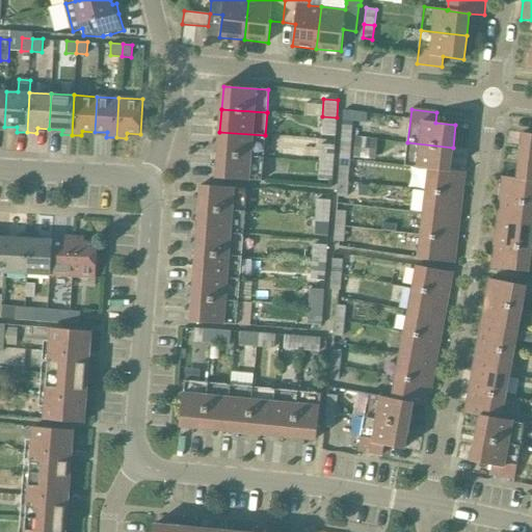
[(335,135),(337,117),(322,116),(321,134),(335,135)]
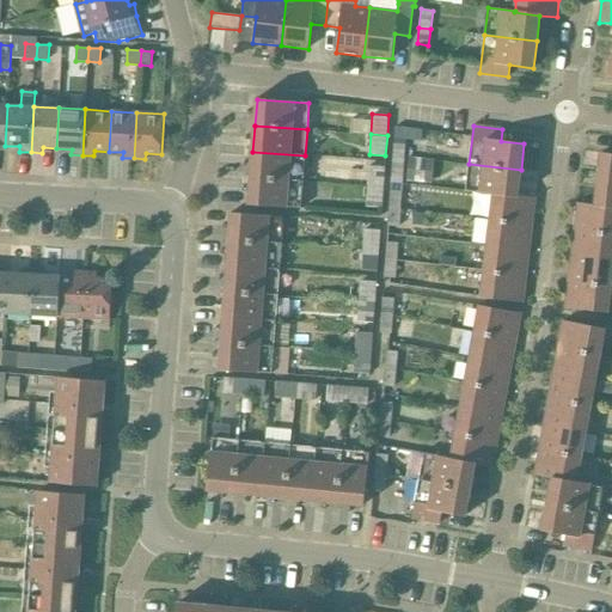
[(393,155),(404,155),(405,139),(395,138),(393,155)]
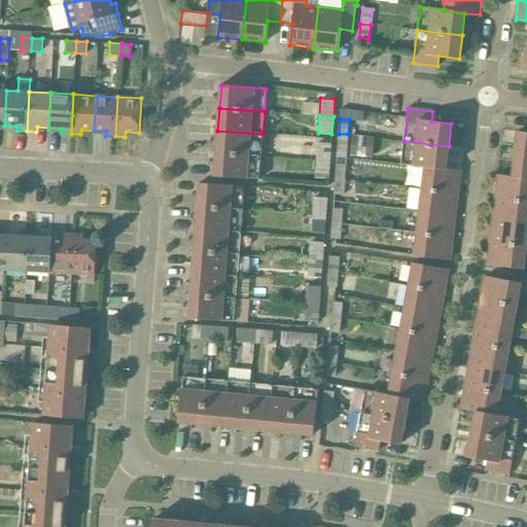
[(216,153),(261,156),(262,134),(217,131),(216,153)]
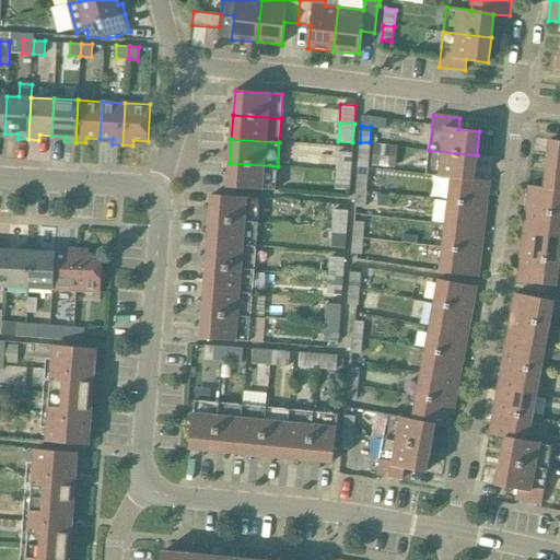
[(559,140),(550,140),(548,164),(559,165),(559,140)]
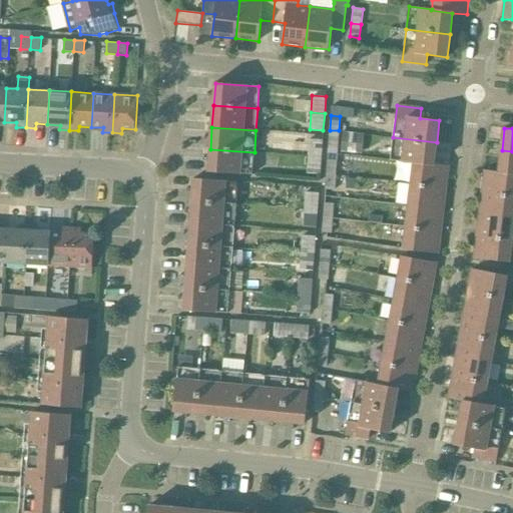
[(339,130),(330,130),(328,144),(338,145),(339,130)]
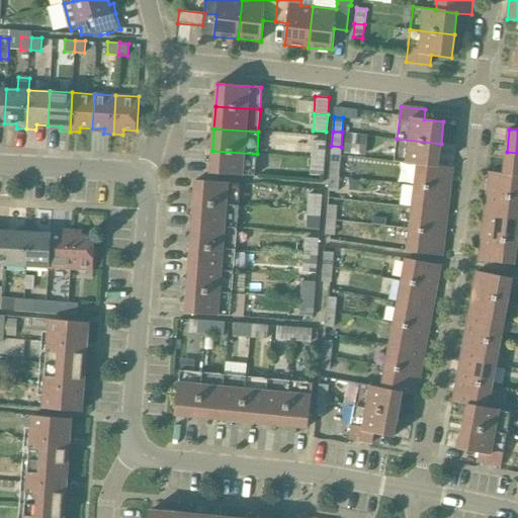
[(368,136),(347,134),(344,154),(366,157),(368,136)]
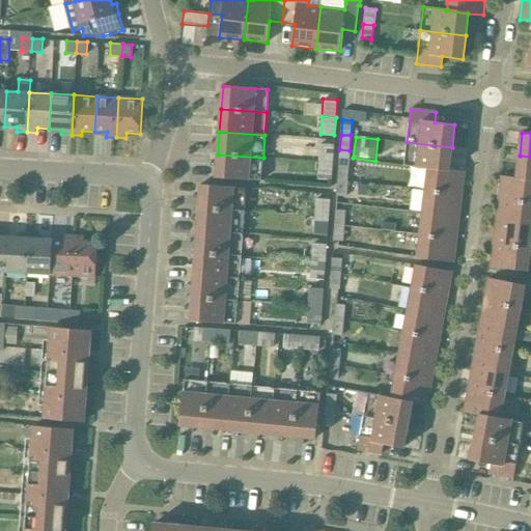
[(449,170),(452,147),(407,142),(404,165),(403,166),(427,169),(427,167),(449,170)]
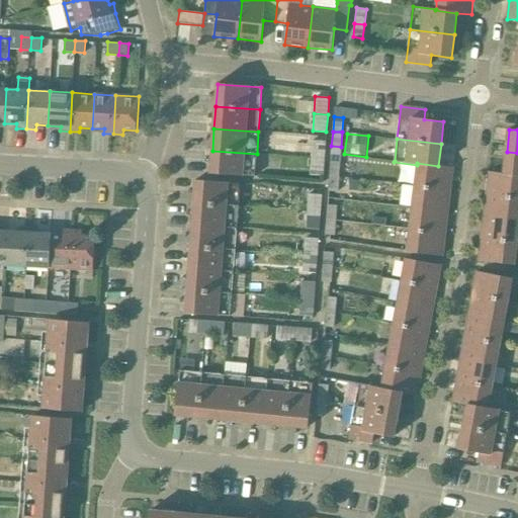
[(311,158),(325,159),(326,141),(312,140),(311,158)]
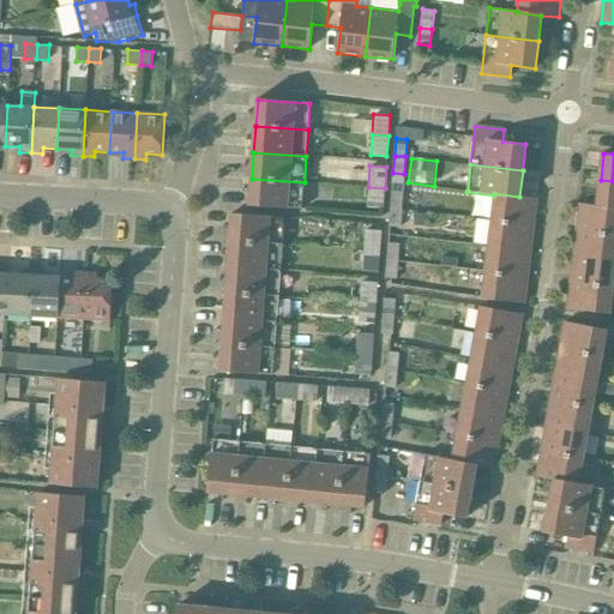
[(305,182),(252,179),(250,205),(302,209),(305,182)]
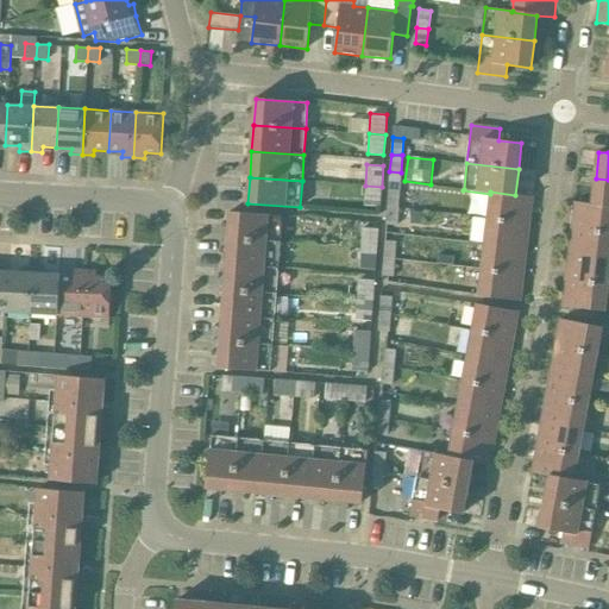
[(608,180),(596,179),(592,205),(608,206),(608,180)]
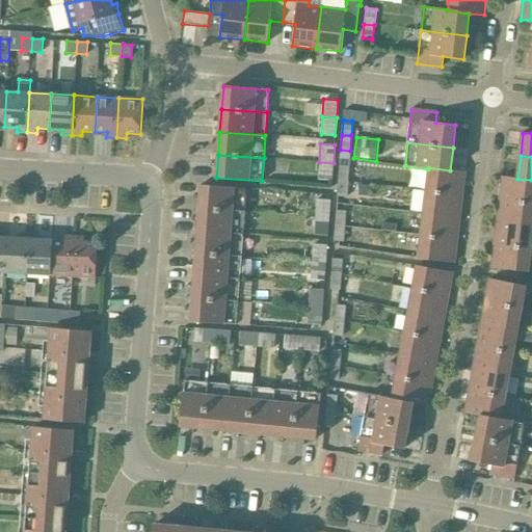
[(331,180),(334,163),(319,162),(318,179),(331,180)]
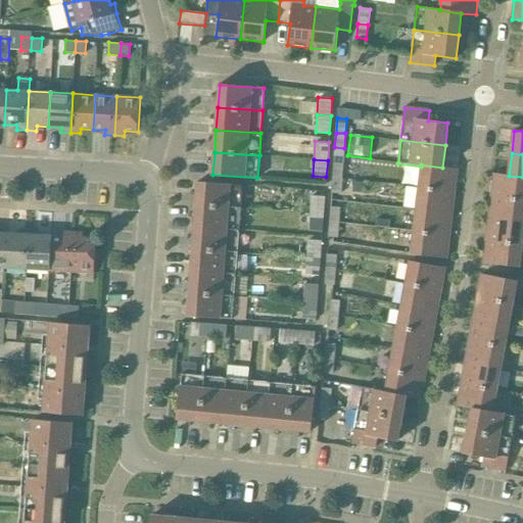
[(333,161),(332,177),(342,178),(343,162),(333,161)]
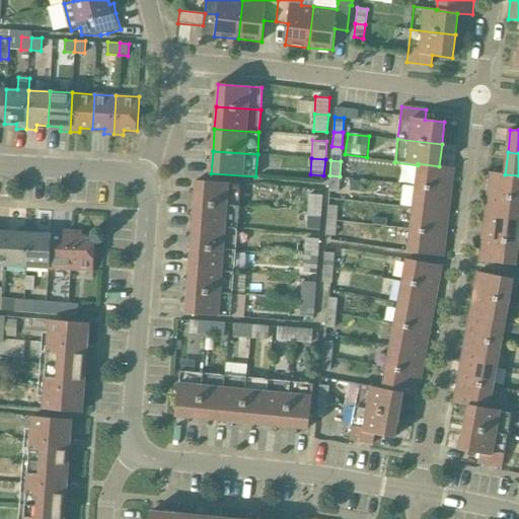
[(418,165),(416,186),(451,190),(454,167),(439,166),(418,163),(418,165)]
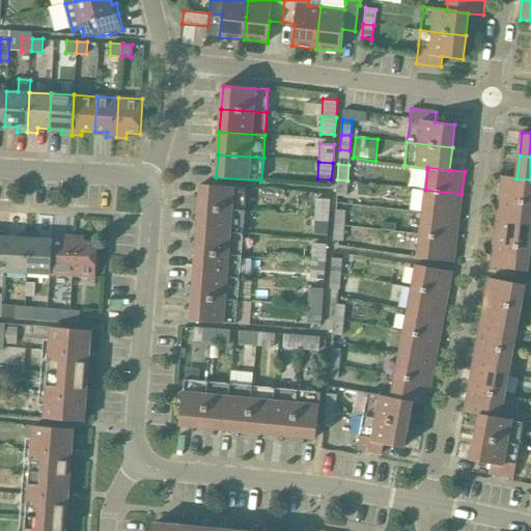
[(499,198),(530,202),(530,179),(516,178),(502,176),(499,198)]
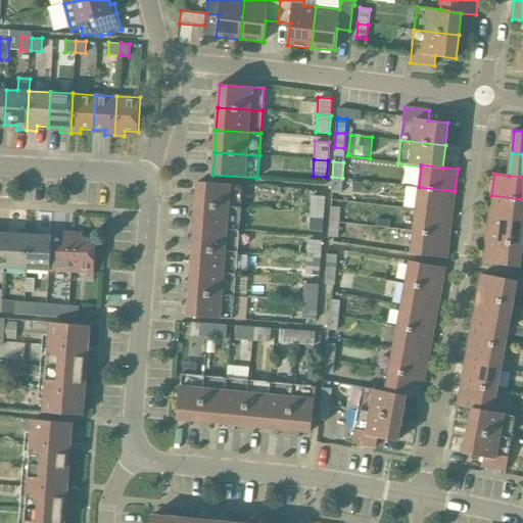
[(342,178),(332,177),(331,192),(341,192),(342,178)]
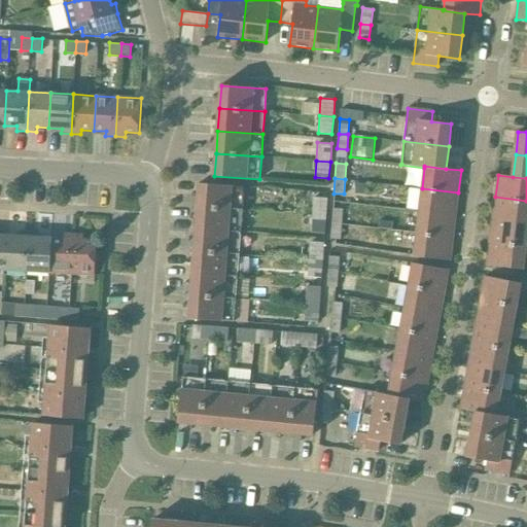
[(200,183),(198,206),(243,210),(245,186),(200,183)]
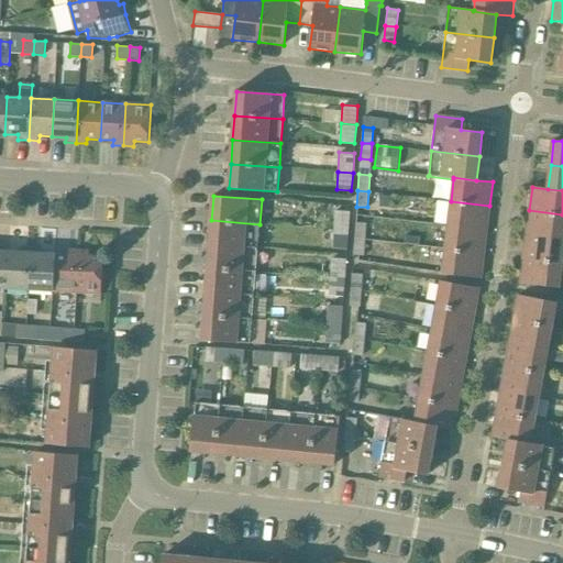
[(451,201),(448,225),(487,230),(489,206),(451,201)]
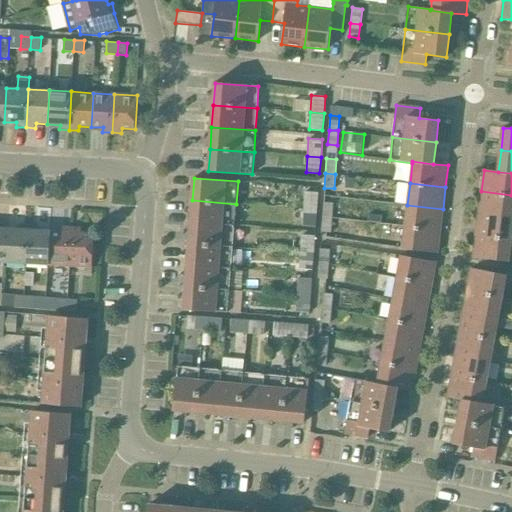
[(303,208),(317,209),(318,192),(304,191),(303,208)]
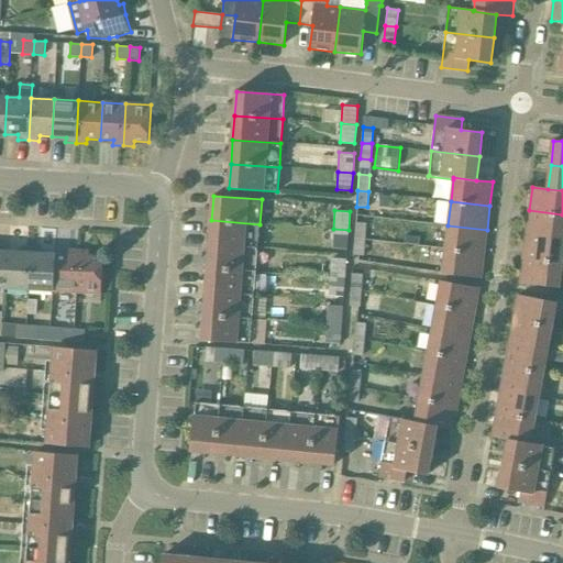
[(562,214),(529,210),(526,234),(562,239),(562,214)]
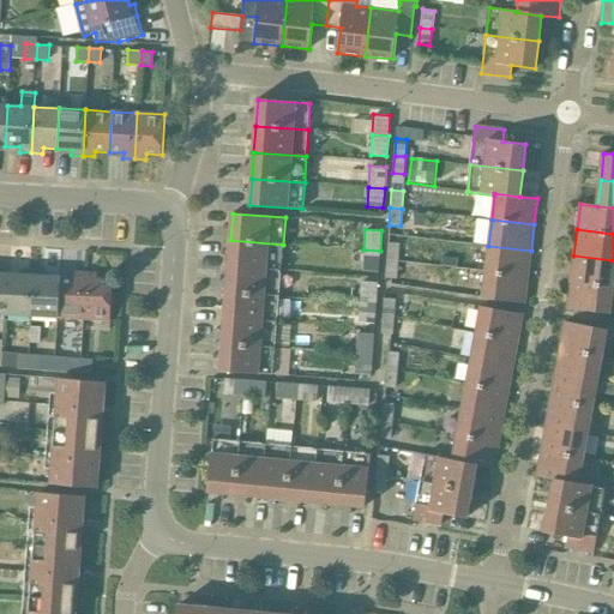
[(230,240),(228,266),(281,270),(283,245),(230,240)]
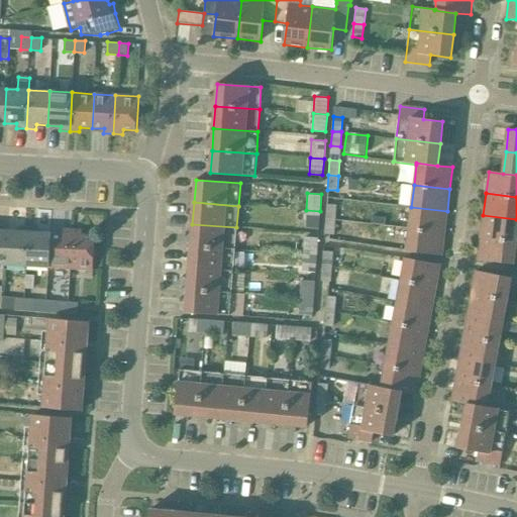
[(325,218),(335,219),(336,205),(326,204),(325,218)]
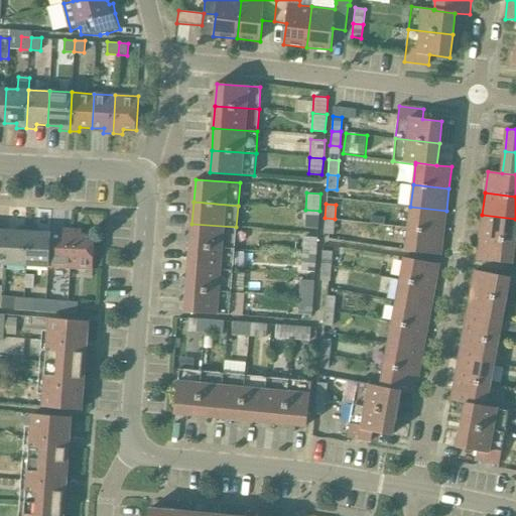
[(443,233),(446,211),(410,207),(408,228),(443,233)]
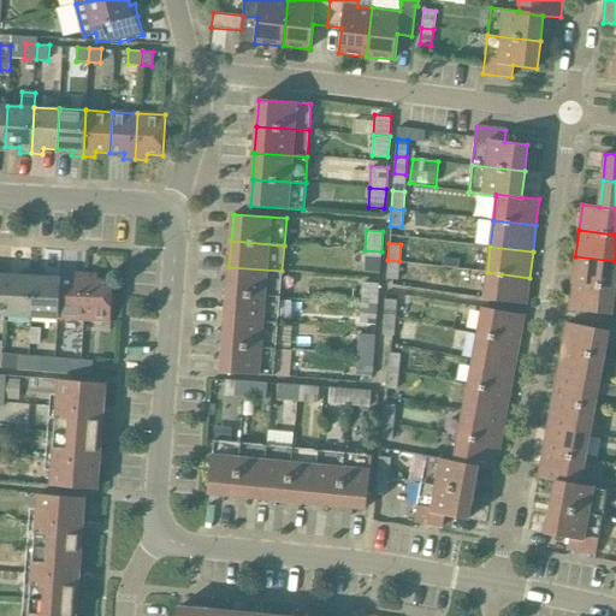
[(381,252),(365,250),(363,271),(379,272),(380,272),(381,252)]
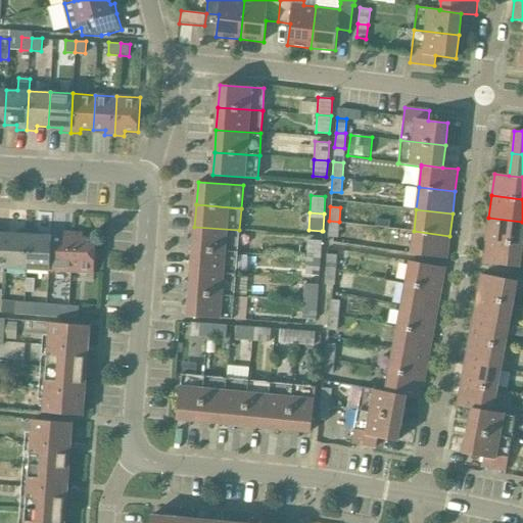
[(522,222),(488,218),(486,240),(522,244),(522,236),(522,222)]
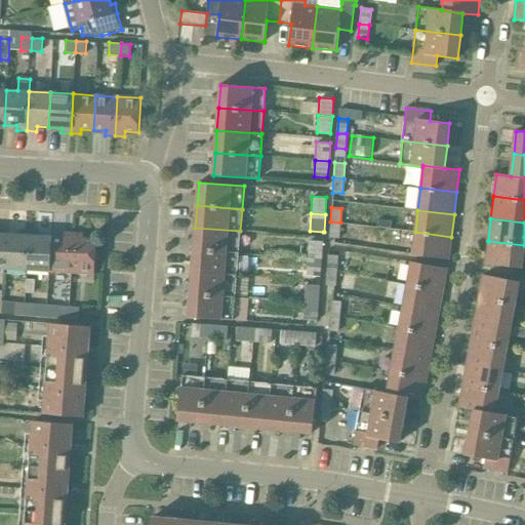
[(340,223),(330,221),(329,237),(339,238),(340,223)]
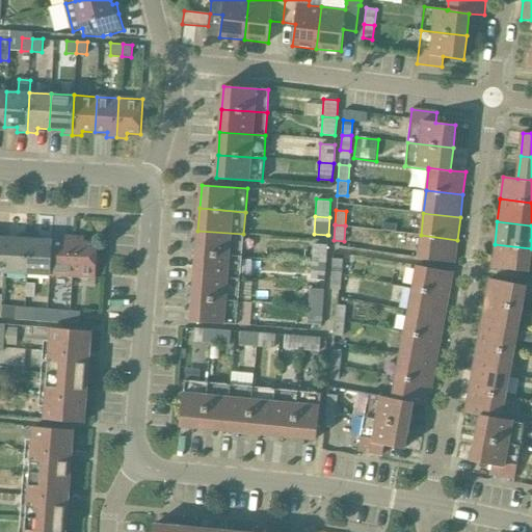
[(243,234),(197,231),(196,254),(242,257),(243,234)]
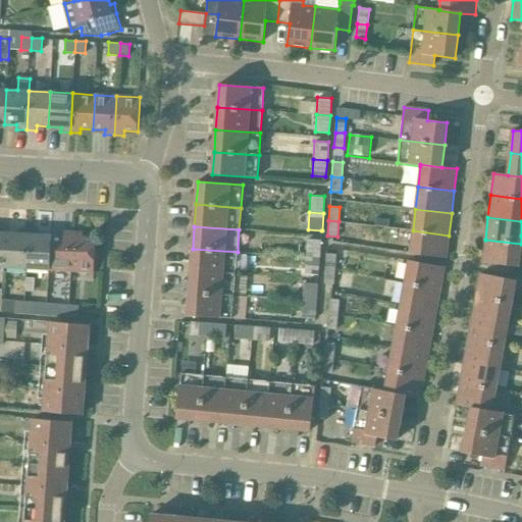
[(5,267),(27,269),(30,229),(19,229),(19,233),(7,232),(5,267)]
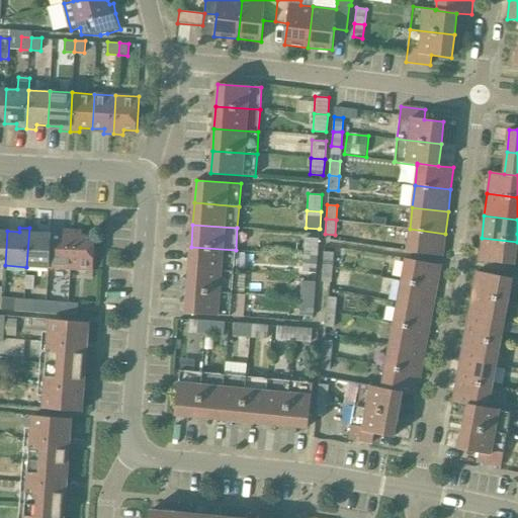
[(26,267),(49,268),(51,234),(38,233),(38,229),(29,228),(26,267)]
